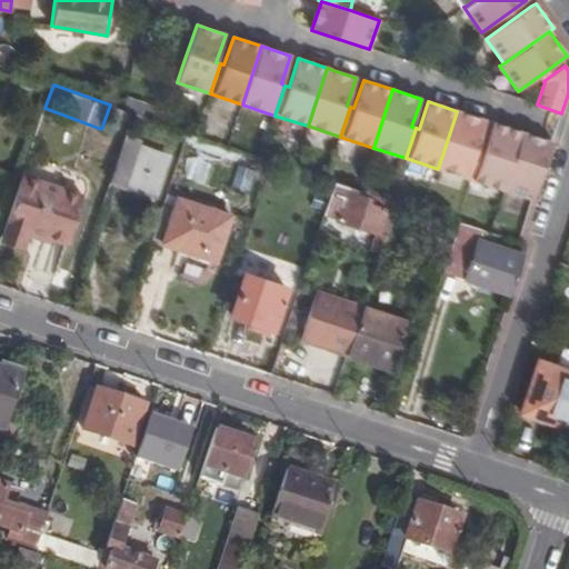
[(457,111),(438,169),(471,179),(481,150),(477,149),(486,120),(457,111)]
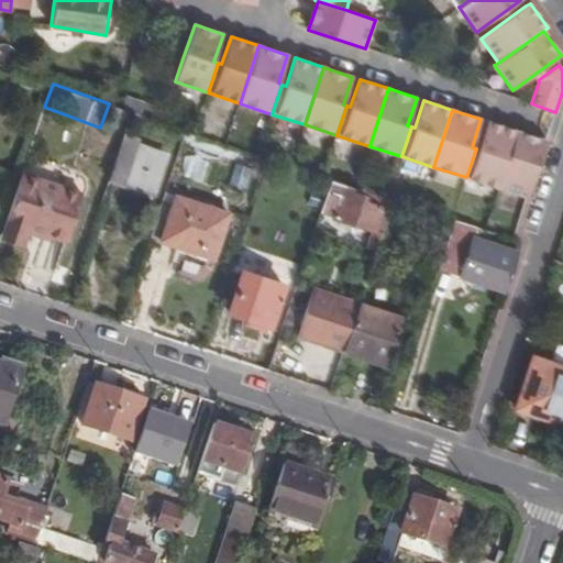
[(476,148),(466,177),(498,189),(517,131),(488,121),(479,150),(476,148)]
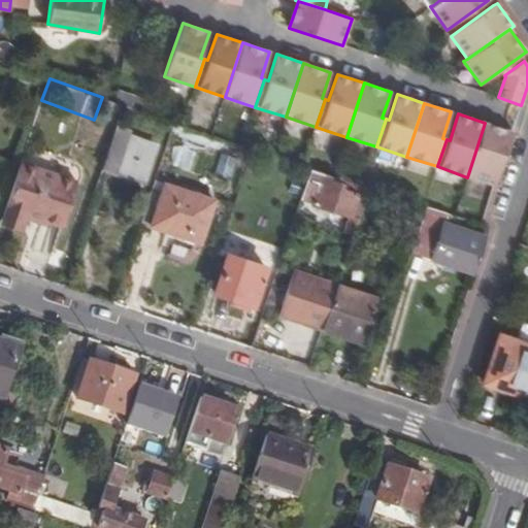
[(485,123),(467,177),(495,186),(507,147),(513,132),(485,123)]
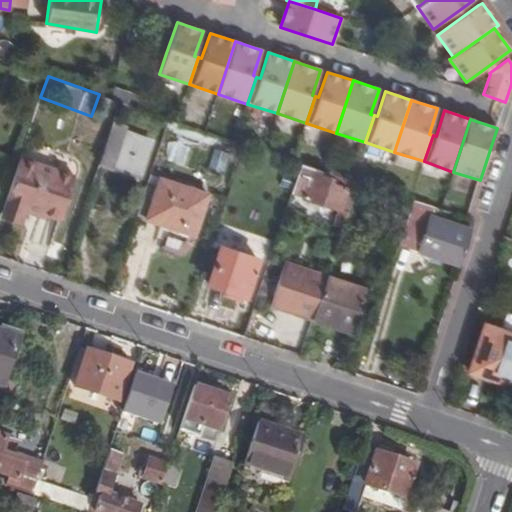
[(106,140),(100,159),(137,172),(147,140),(121,131),(123,124),(112,120),(106,140)]
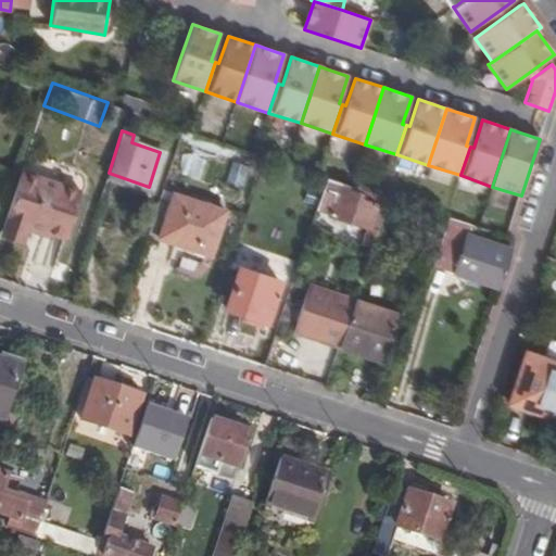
[(422,182),(428,165),(396,154),(391,172),(422,182)]
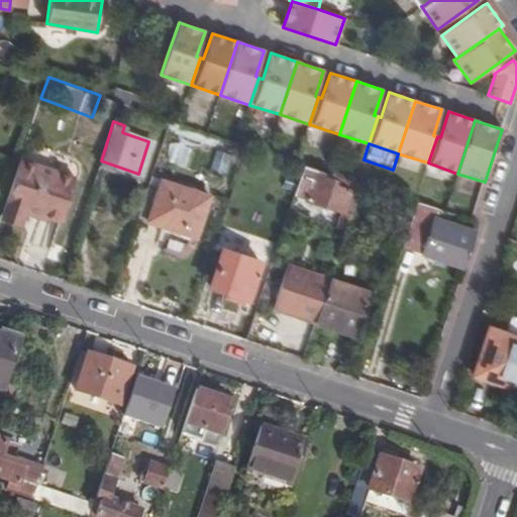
[(62,220),(76,177),(20,159),(3,212),(24,218),(27,209),(62,220)]
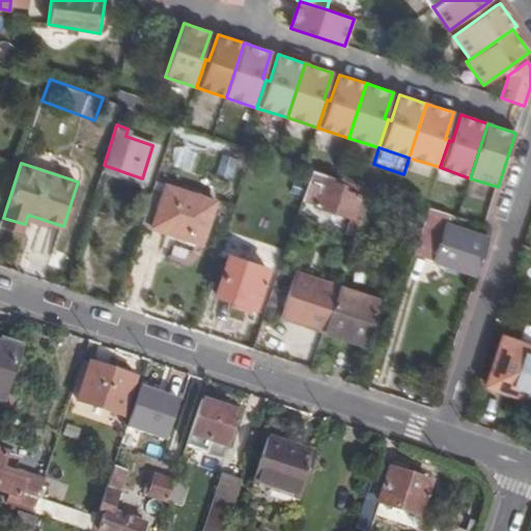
[(308,196),(306,202),(350,218),(357,197),(343,192),(330,188),(333,180),(315,174),(314,178),(310,177),(304,195),(308,196)]
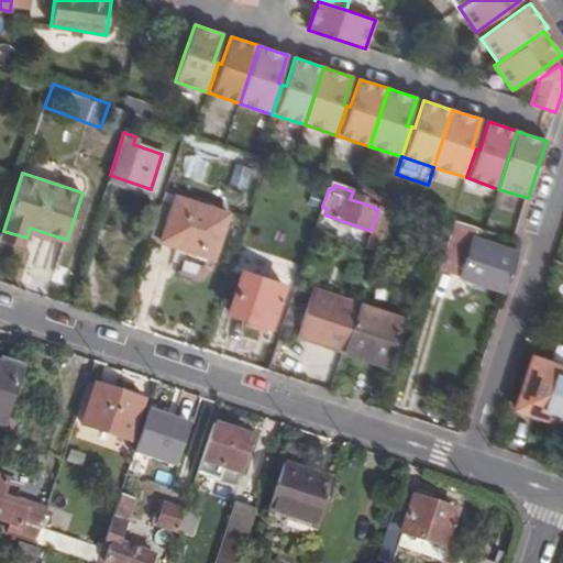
[(367,198),(364,203),(378,209),(381,202),(367,198)]
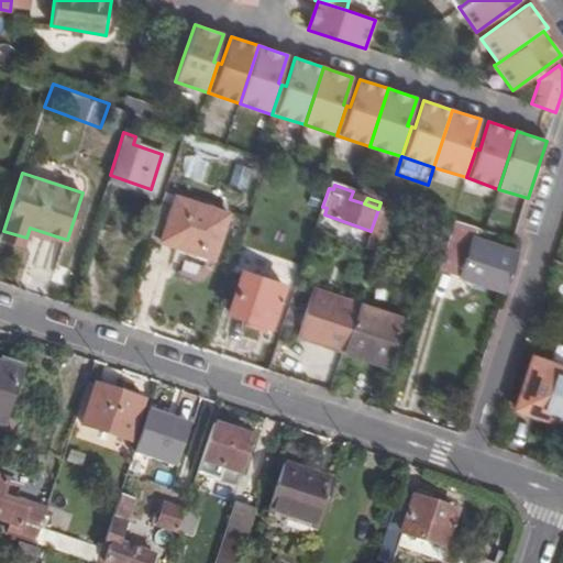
[(167,225),(162,243),(214,262),(229,218),(176,199),(170,216),(167,225)]
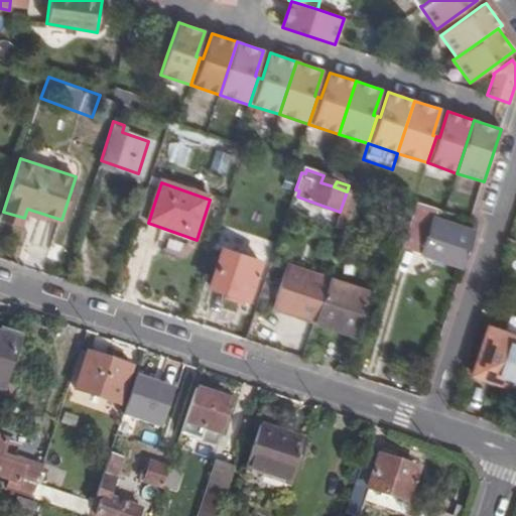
[(146,195),(142,204),(153,207),(156,198),(146,195)]
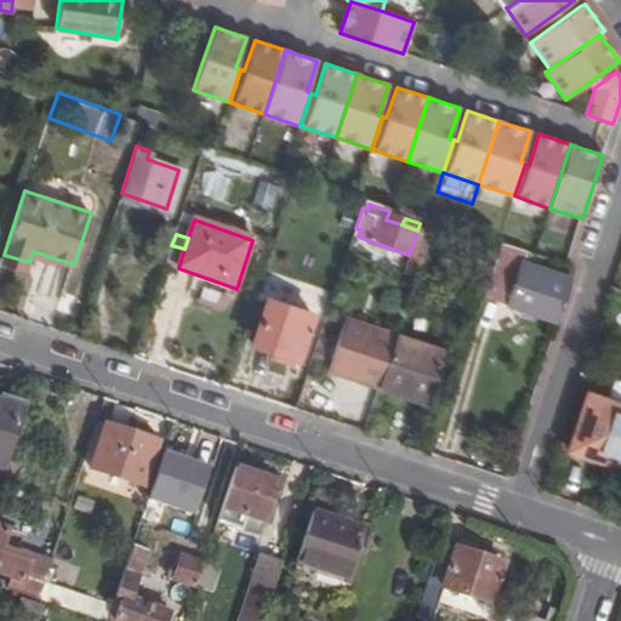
[(556,326),(573,277),(574,274),(570,272),(568,278),(523,265),(528,251),(501,243),(482,302),(556,328),(556,326)]
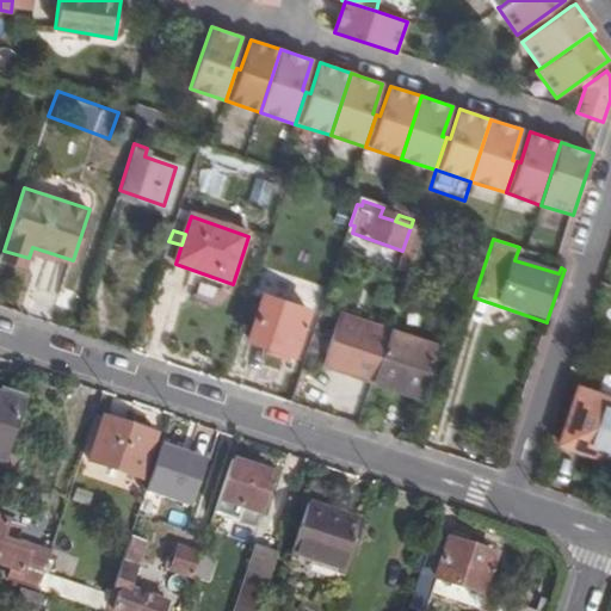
[(264,294),(250,339),(295,355),(309,309),(264,294)]
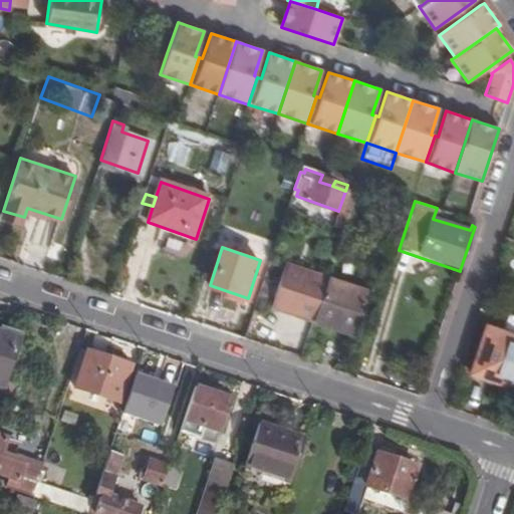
[(313,322),(327,281),(328,278),(287,264),(272,308),(313,322)]
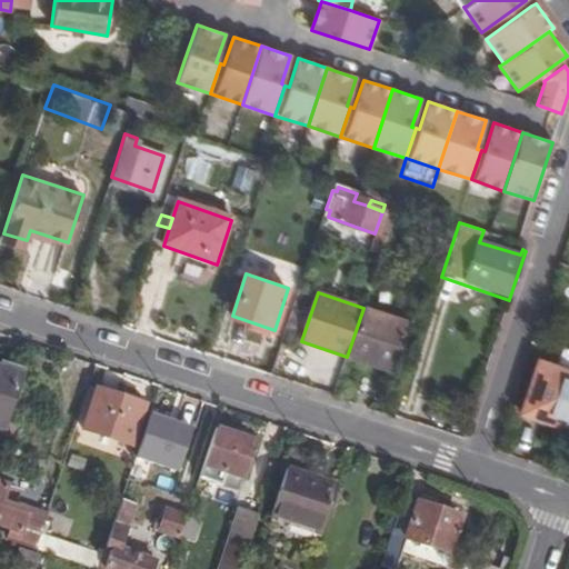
[(362,311),(347,357),(389,371),(405,326),(362,311)]
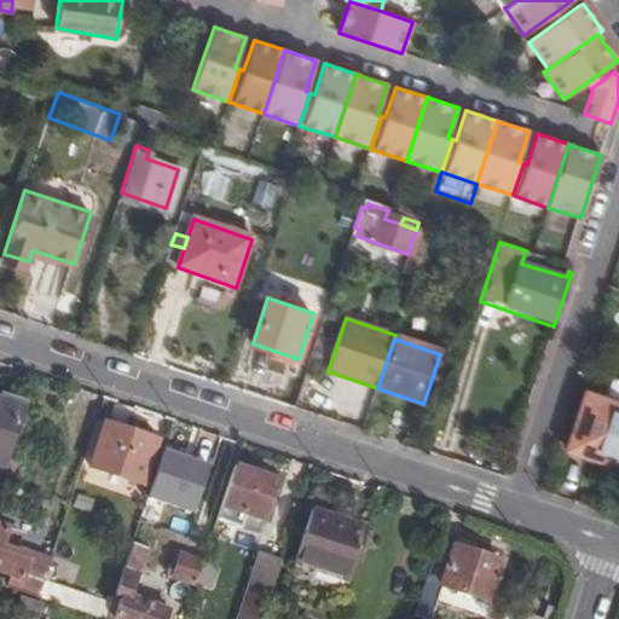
[(618,406),(586,395),(567,451),(614,467),(618,453),(618,406)]
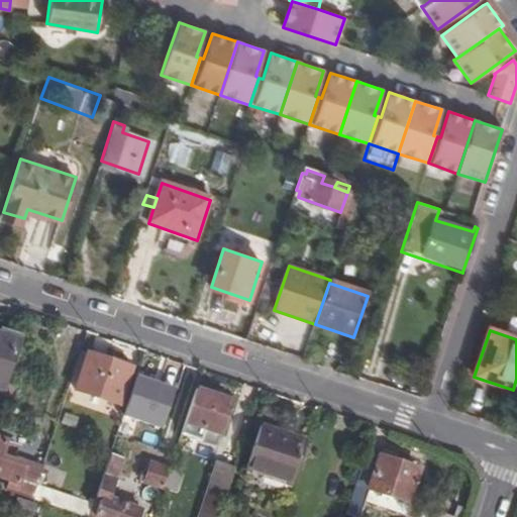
[(0,334),(0,389),(1,390),(18,341),(0,334)]
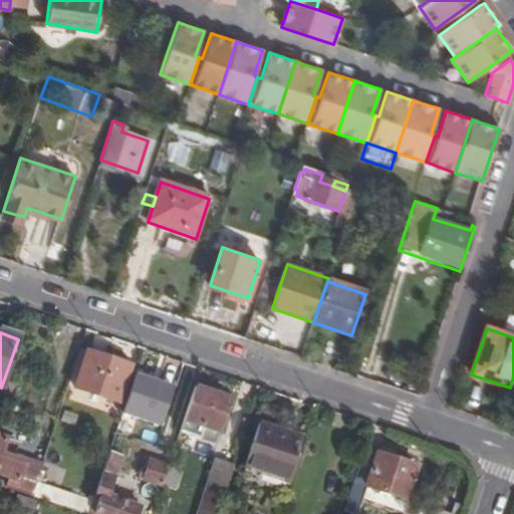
[(84,351),(72,388),(115,402),(127,365),(84,351)]
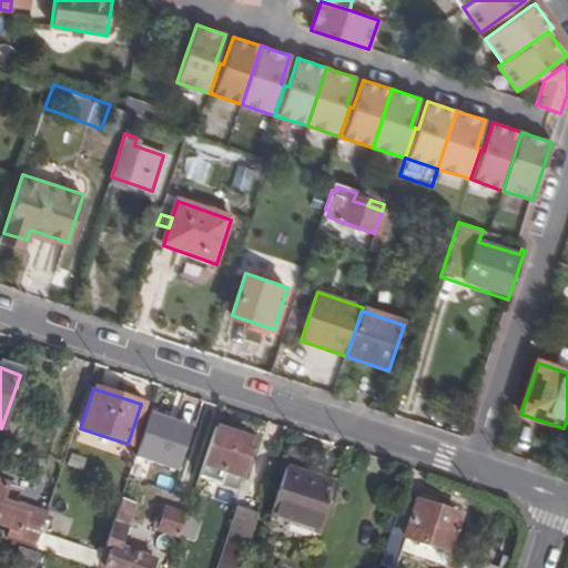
[(133,455),(175,469),(189,427),(146,413),(133,455)]
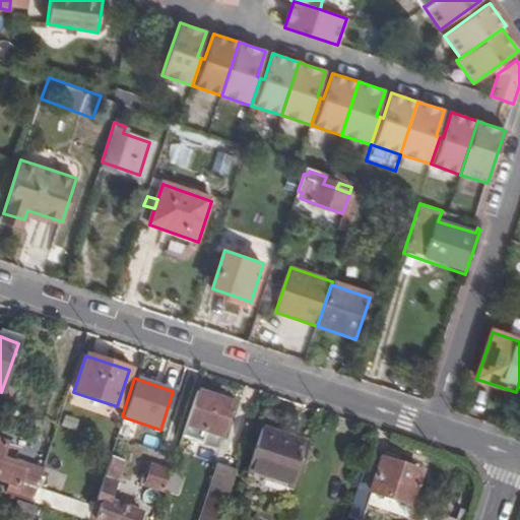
[(196,393),(182,437),(202,444),(206,433),(220,439),(232,405),(196,393)]
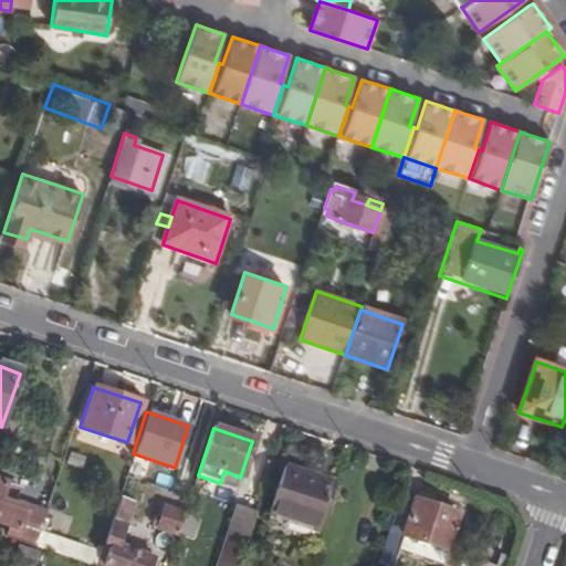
[(283,465),(266,514),(316,530),(333,481),(283,465)]
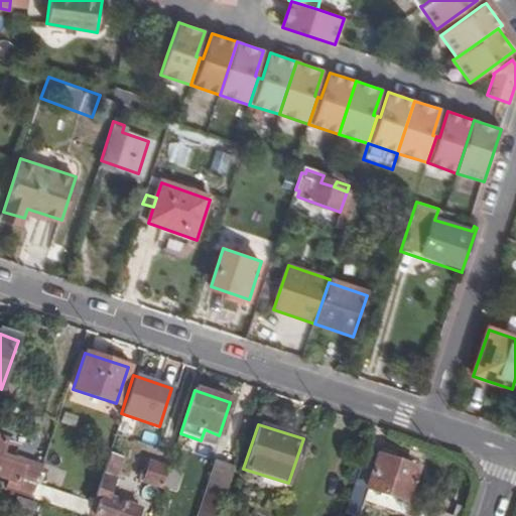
[(205,429),(201,440),(215,445),(219,435),(205,429)]
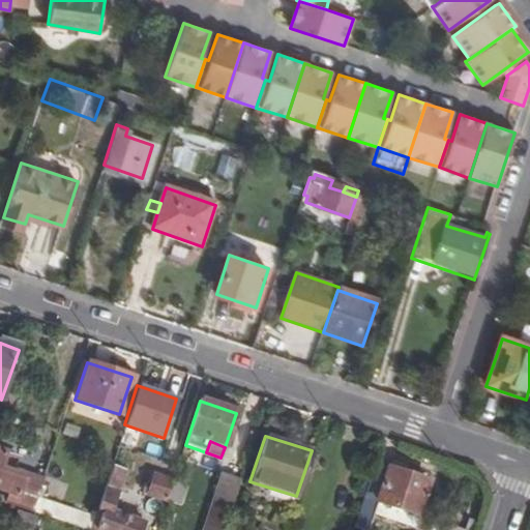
[(0,450),(0,490),(12,495),(15,496),(20,482),(22,478),(9,474),(15,455),(0,450)]
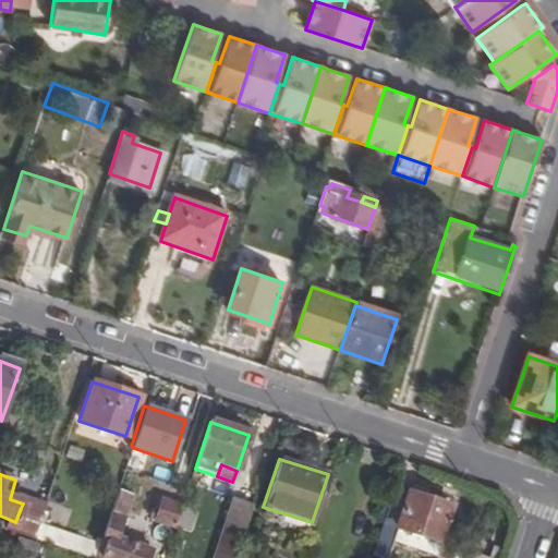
[(38,476),(27,510),(40,514),(52,481),(38,476)]
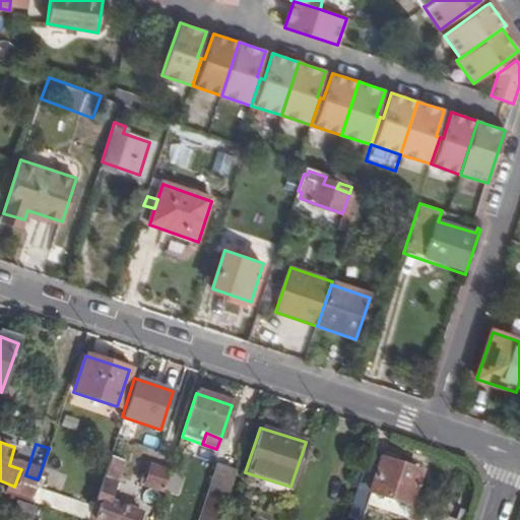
[(110,454),(87,519),(93,519),(94,519),(93,519),(145,519),(147,515),(113,503),(127,460),(110,454)]
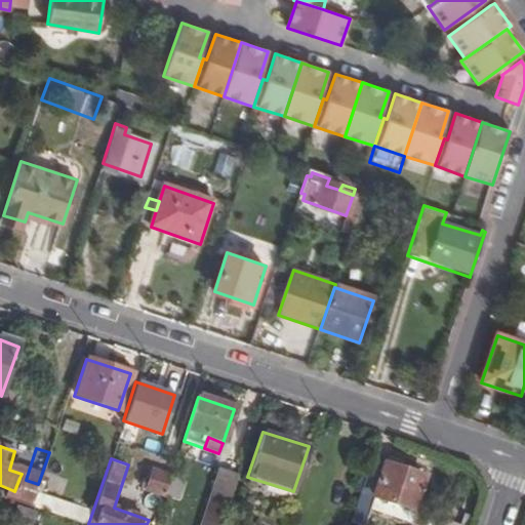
[(386,460),(384,466),(401,472),(403,466),(386,460)]
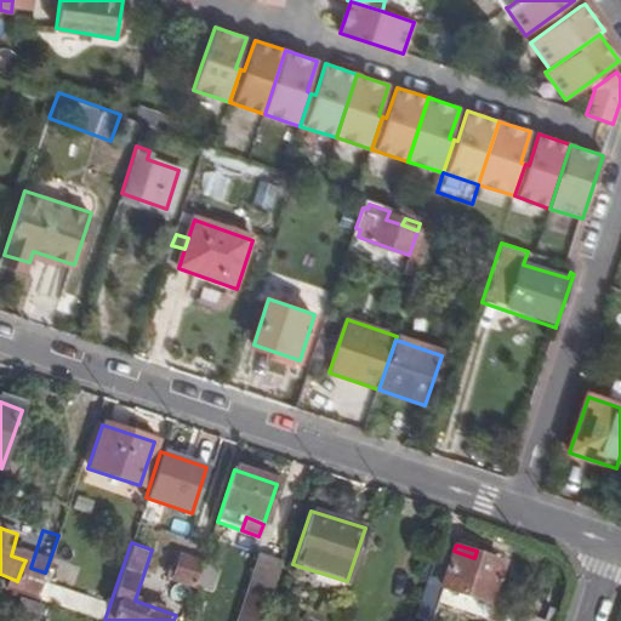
[(437,548),(425,582),(442,587),(489,604),(500,567),(474,558),(454,551),(453,553),(437,548)]
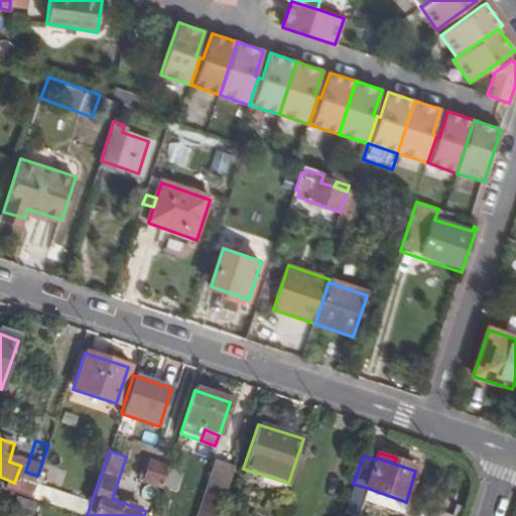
[(217,461),(206,494),(221,499),(232,466),(217,461)]
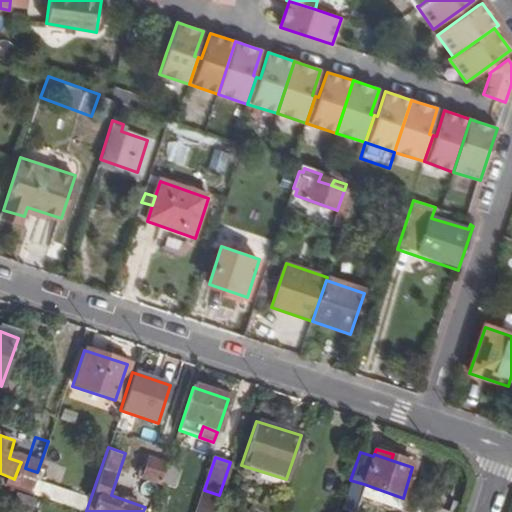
[(149,459),(143,478),(161,483),(167,465),(149,459)]
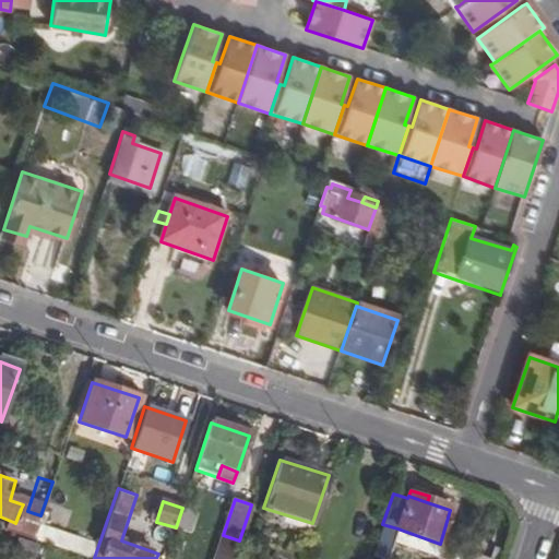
[(182,508),(176,527),(187,532),(193,512),(182,508)]
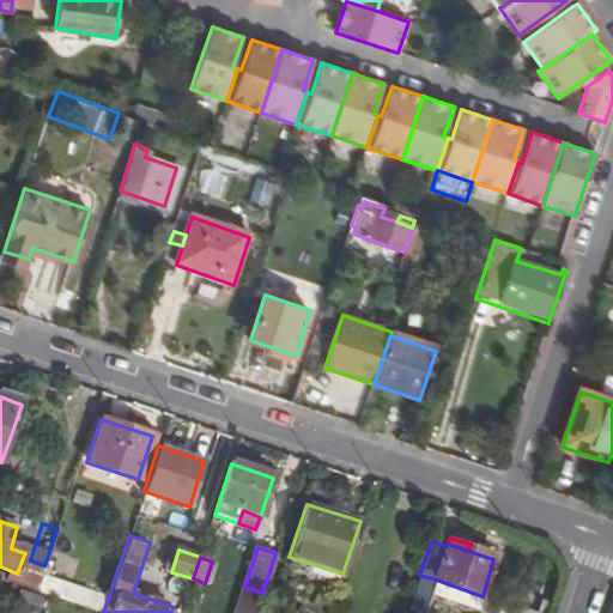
[(14,572),(11,584),(35,592),(44,565),(30,560),(23,558),(17,574),(14,572)]
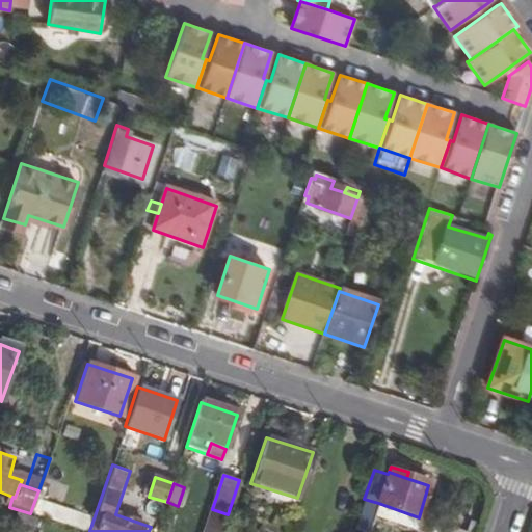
[(363,531),(368,531),(378,503),(364,499),(354,529),(363,531)]
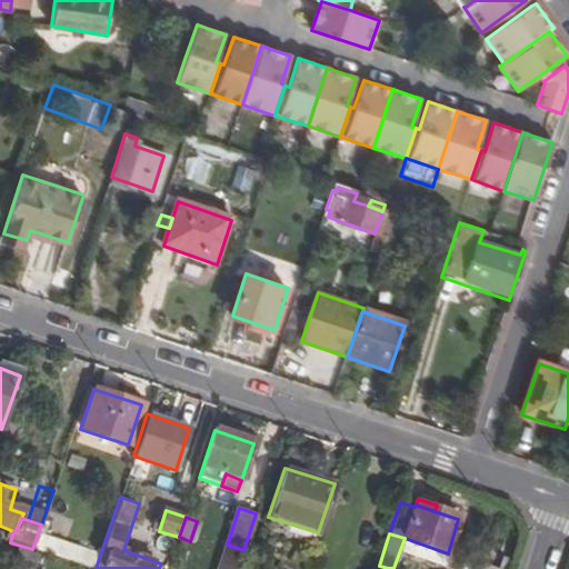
[(227,545),(218,568),(237,568),(243,550),(227,545)]
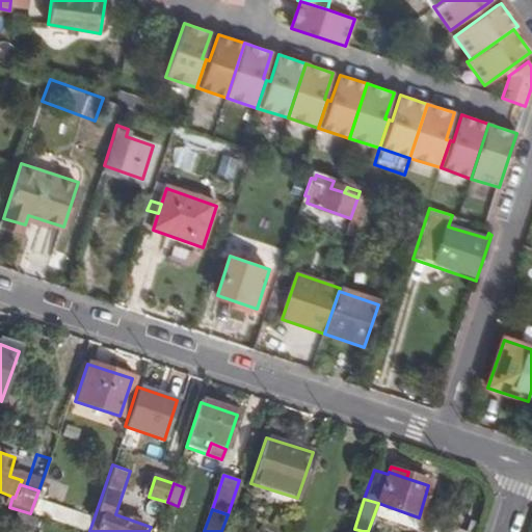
[(15,514),(10,528),(24,531),(29,520),(15,514)]
